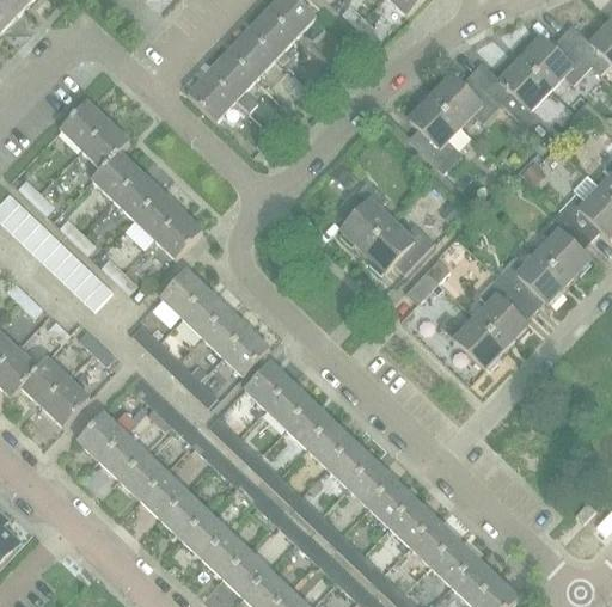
[(0,0),(0,29),(4,32),(25,11),(13,0),(0,0)]
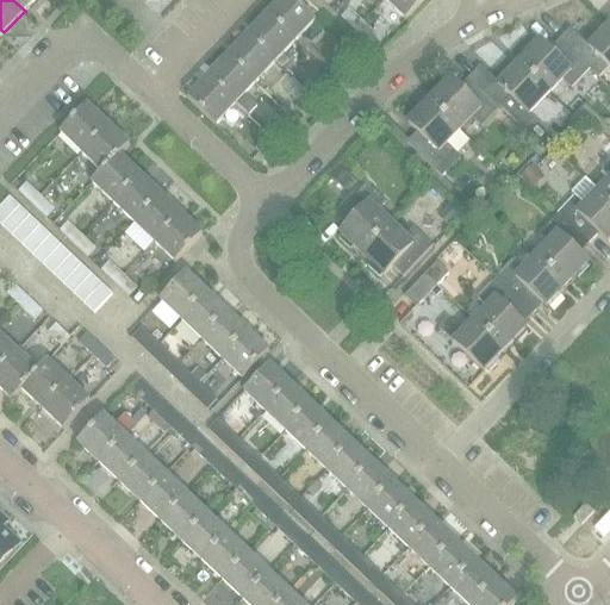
[(13,0),(25,11),(35,0),(13,0)]
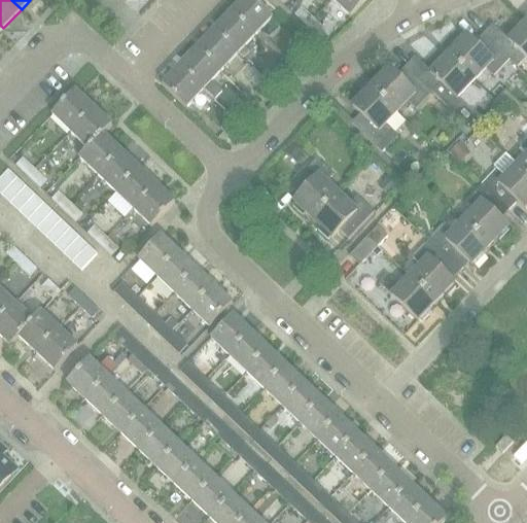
[(240,0),(232,9),(256,33),(273,16),(255,0),(240,0)]
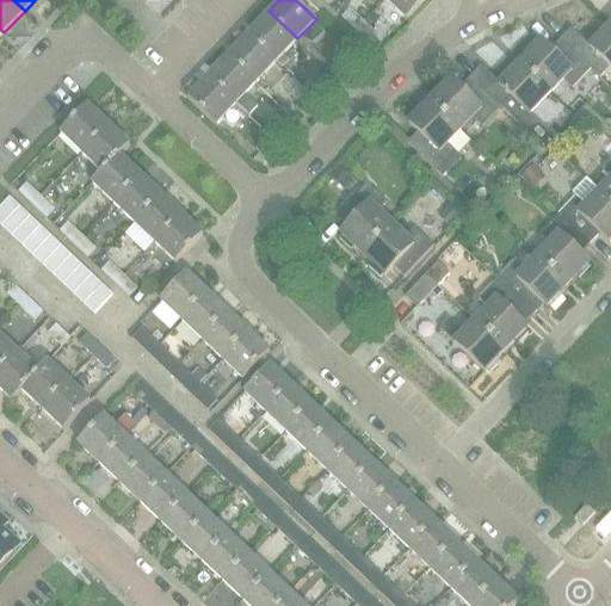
[(387,0),(406,17),(421,0),(387,0)]
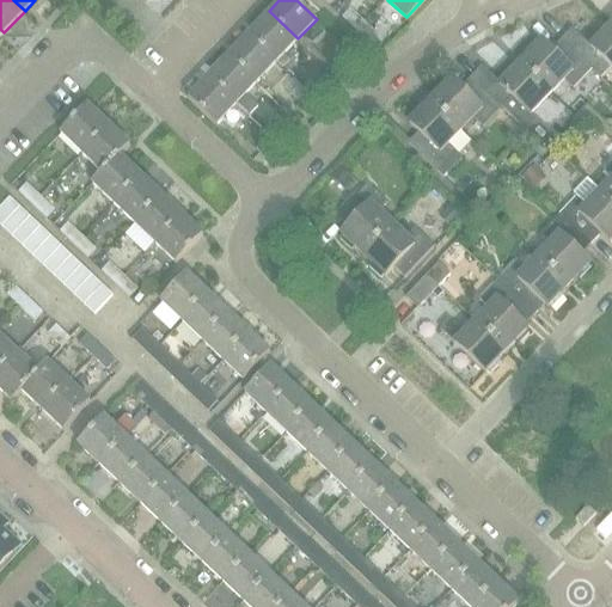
[(343,14),(355,26),(363,17),(352,6),(343,14)]
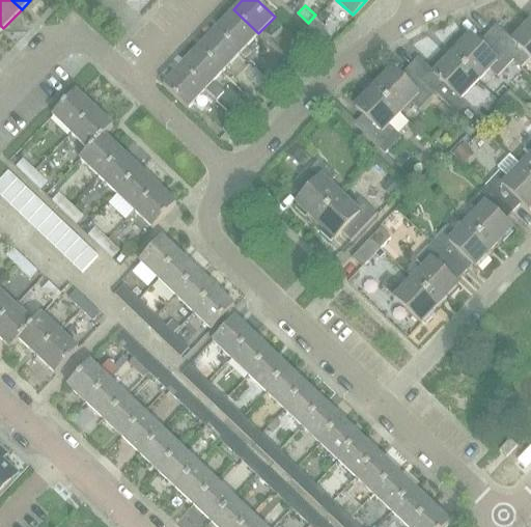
[(233,9),(217,27),(244,49),(258,33),(233,9)]
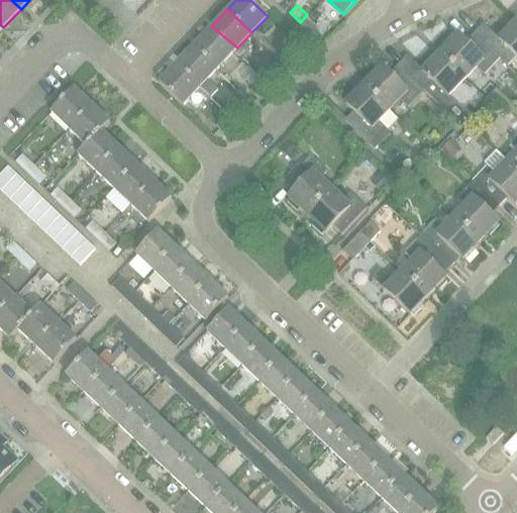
[(307,14),(300,22),(313,34),(320,26),(307,14)]
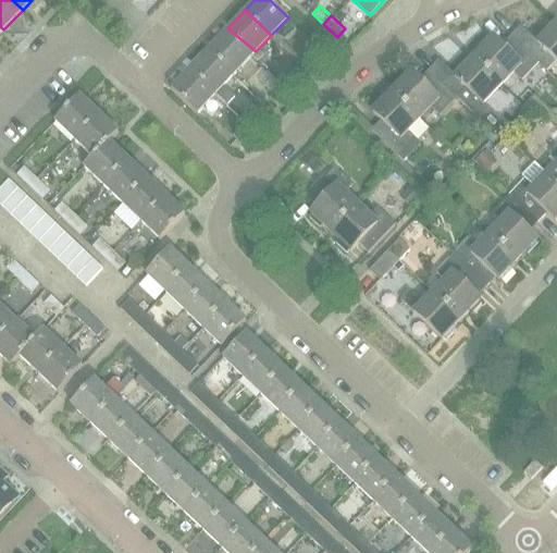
[(509,34),(537,61),(539,60),(546,68),(556,57),(556,58),(556,21),(555,19),(547,27),(545,26),(535,36),(521,22),(509,34)]
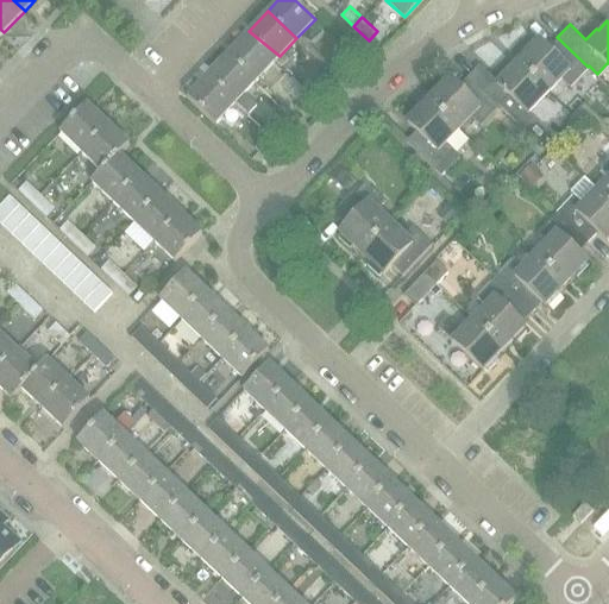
[(249,31),(228,51),(259,77),(280,56),(249,31)]
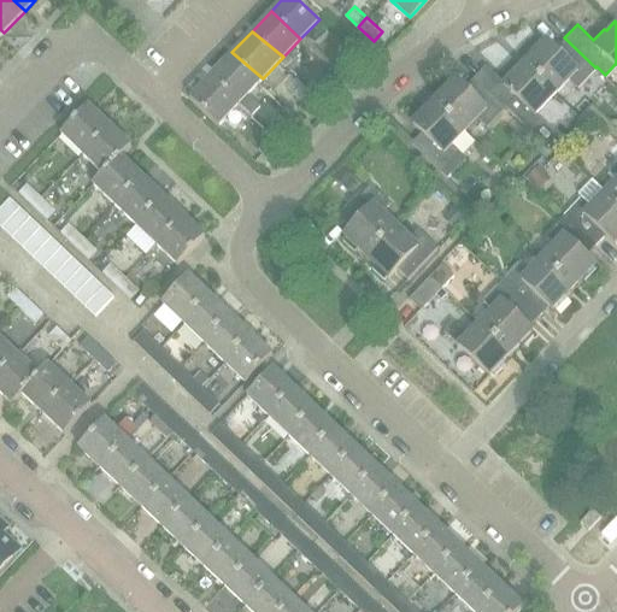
[(524,60),(554,89),(568,76),(577,86),(595,68),(564,37),(556,47),(546,39),(544,40),(541,37),(530,48),(533,51),(524,60)]
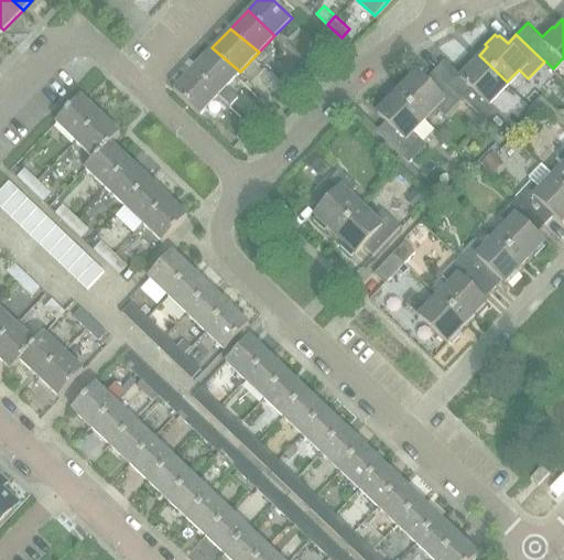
[(310,57),(318,65),(331,53),(322,45),(310,57)]
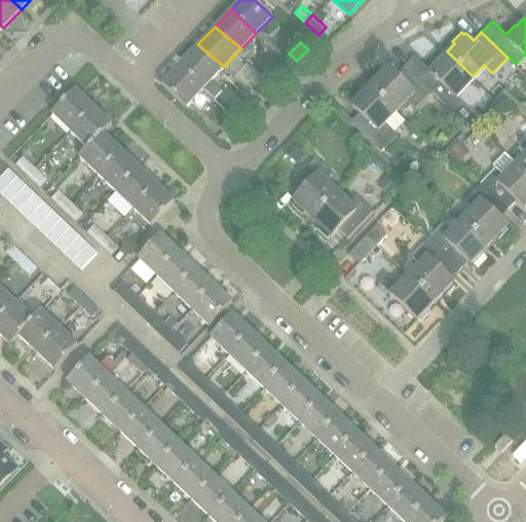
[(197,44),(179,65),(203,87),(215,98),(223,89),(213,79),(224,67),(197,44)]
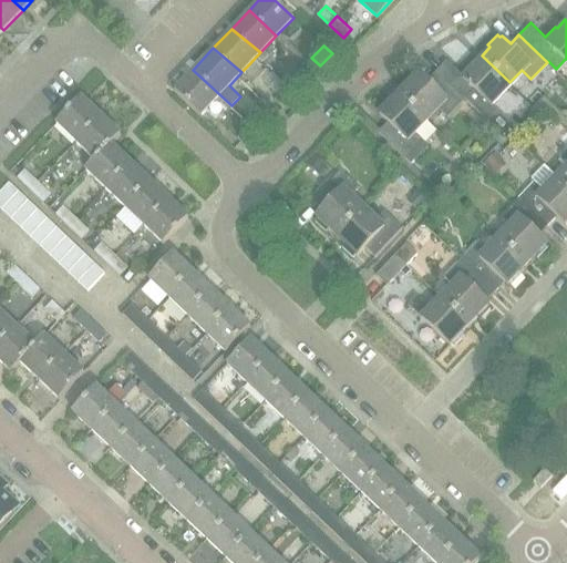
[(447,58),(435,70),(464,96),(487,119),(497,108),(491,102),(498,93),(509,82),(482,55),(474,63),(472,61),(462,72),(447,58)]
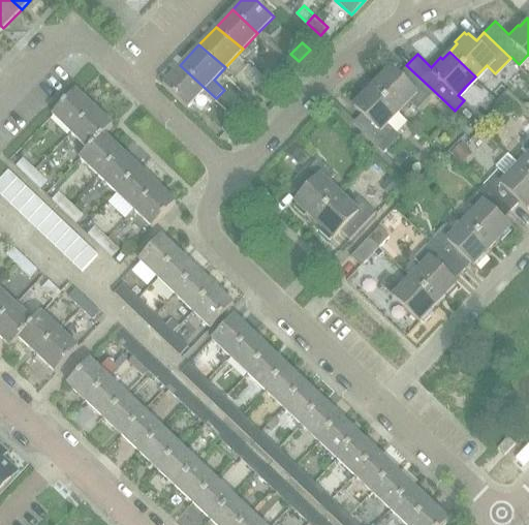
[(372,84),(399,110),(409,99),(417,106),(433,90),(406,65),(399,72),(390,65),(389,66),(386,64),(377,74),(379,76),(372,84)]
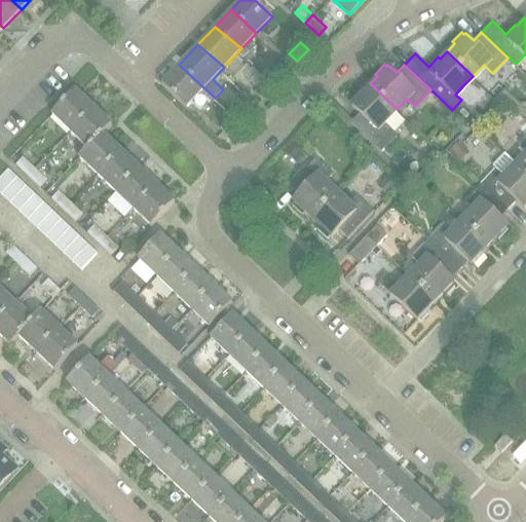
[(203,87),(179,65),(161,82),(186,106),(203,87)]
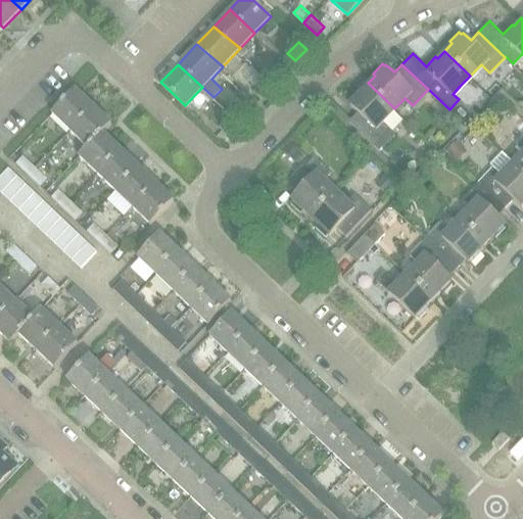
[(276,66),(267,77),(273,85),(283,73),(276,66)]
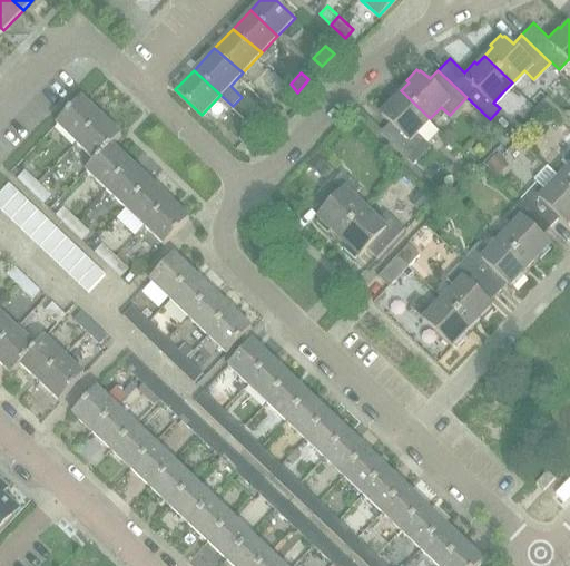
[(297,93),(291,84),(276,98),(284,106),(297,93)]
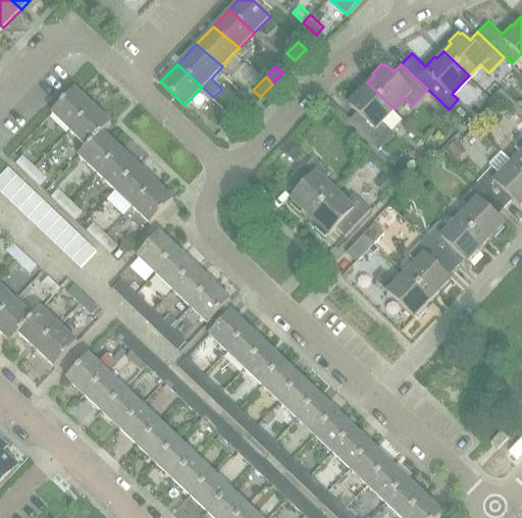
[(357,90),(348,99),(350,100),(349,102),(357,110),(349,119),(374,144),(378,148),(394,133),(389,127),(381,120),(394,109),(367,83),(359,92),(357,90)]
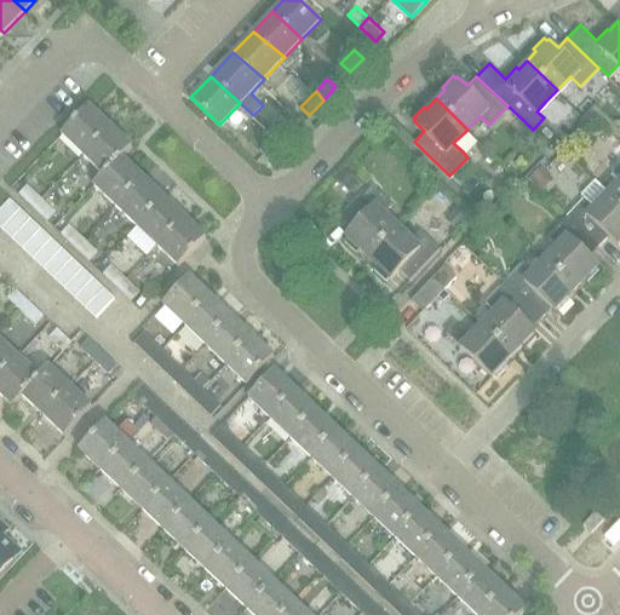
[(61,132),(82,153),(109,122),(87,103),(61,132)]
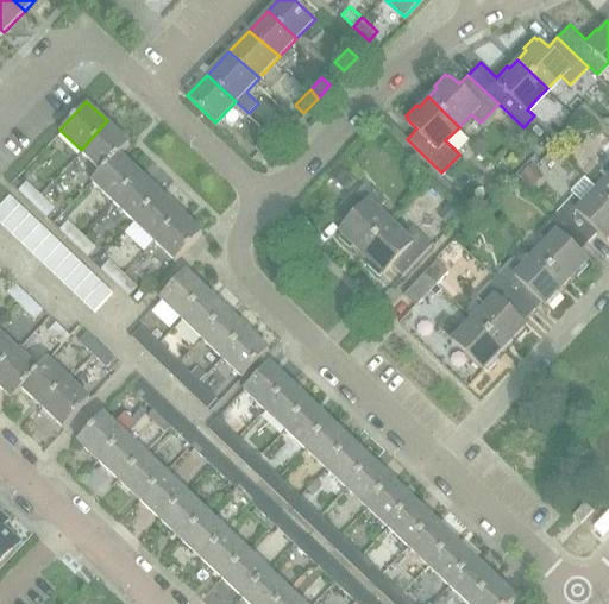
[(282,118),(270,131),(278,139),(292,126),(282,118)]
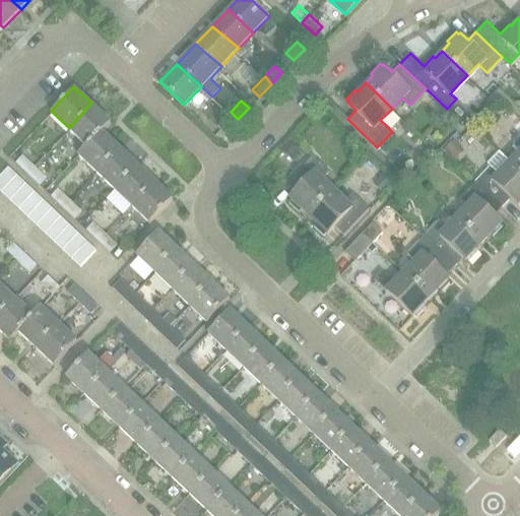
[(69,128),(86,144),(102,130),(110,121),(91,103),(69,128)]
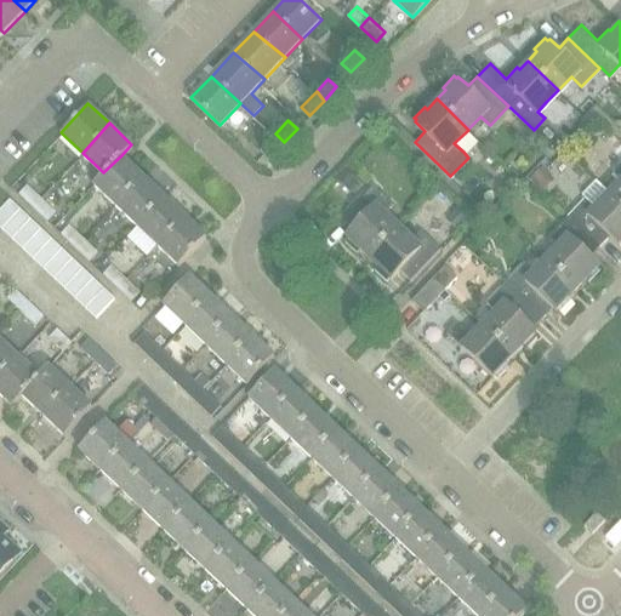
[(529,131),(523,137),(529,144),(535,138),(529,131)]
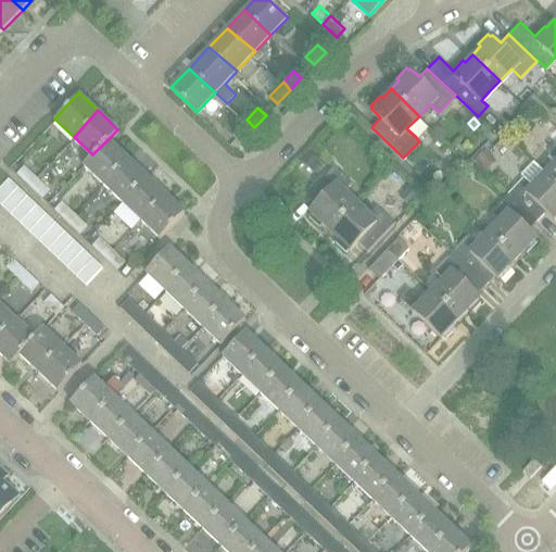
[(254,127),(247,120),(234,134),(242,141),(254,127)]
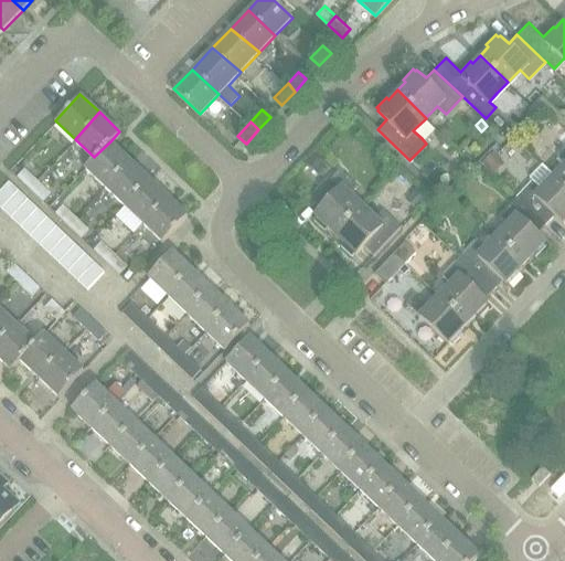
[(84,167),(105,187),(131,160),(110,141),(94,157),(84,167)]
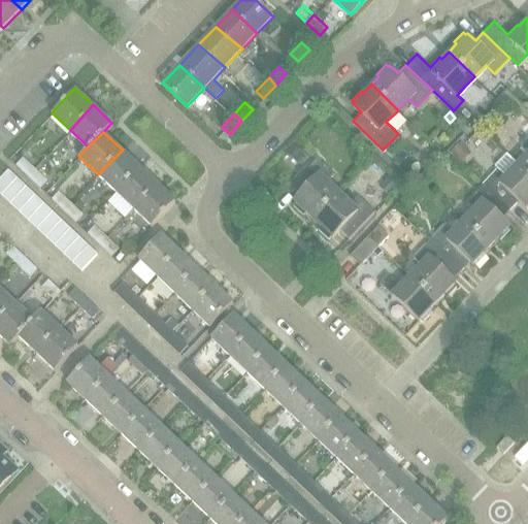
[(527,150),(518,161),(517,162),(527,172),(527,134),(521,142),(527,150)]
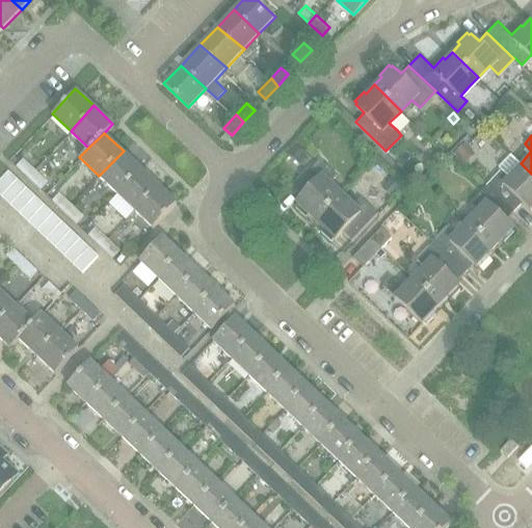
[(461,142),(452,153),(462,162),(473,152),(461,142)]
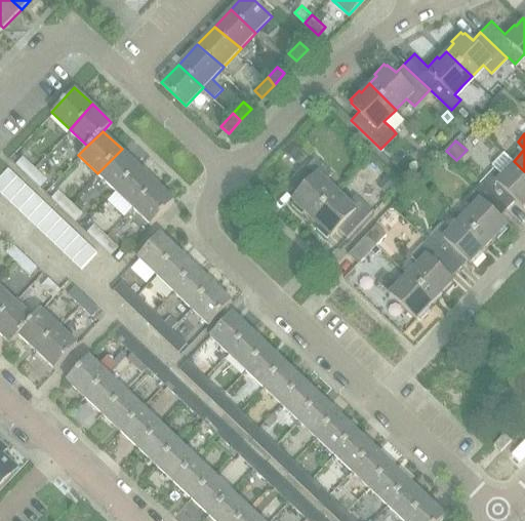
[(292,144),(284,151),(294,160),(301,152),(292,144)]
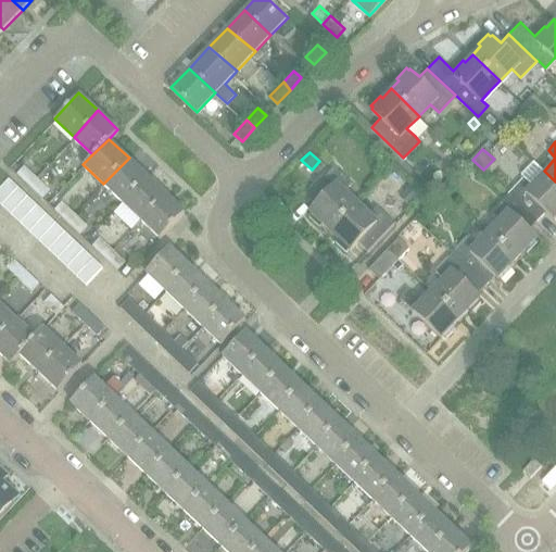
[(103,184),(123,202),(147,175),(129,158),(103,184)]
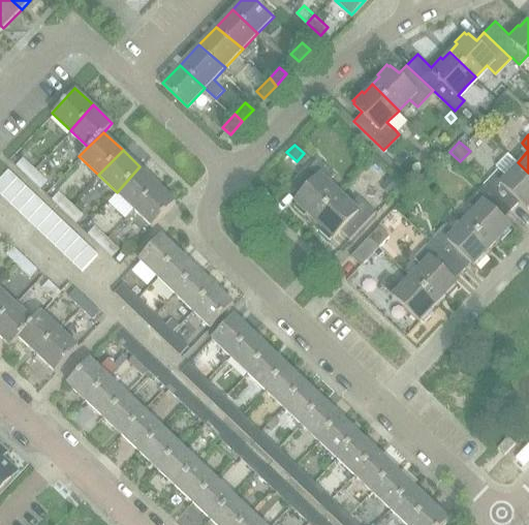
[(499,166),(484,183),(509,208),(518,199),(526,207),(528,206),(528,207),(528,173),(518,162),(519,161),(507,152),(496,163),(499,166)]
